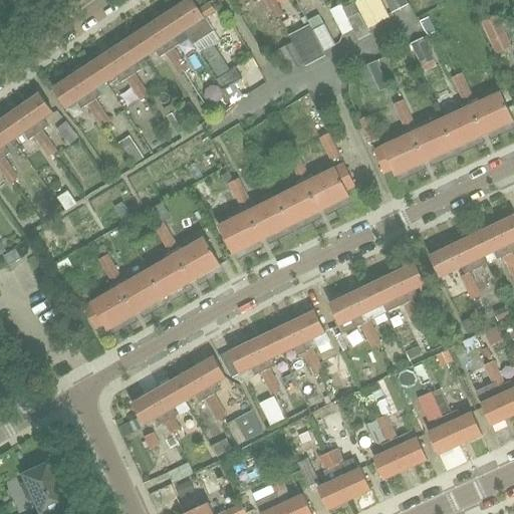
[(193,0),(186,0),(172,10),(171,10),(185,30),(193,42),(213,29),(205,17),(216,10),(211,2),(199,10),(193,0)]
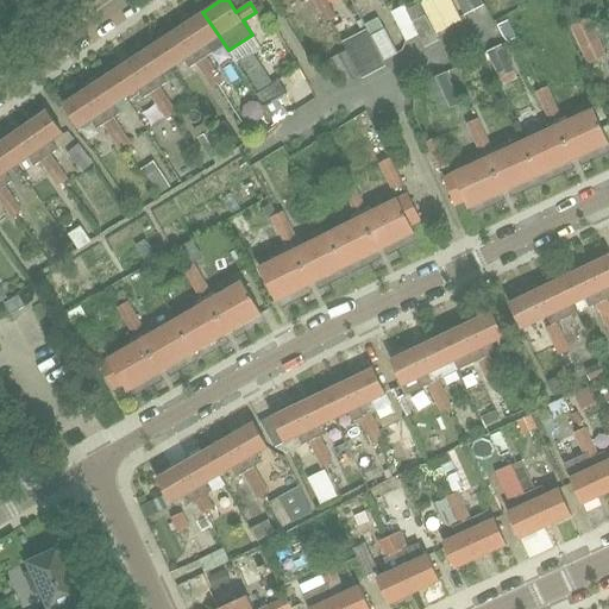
[(425,0),(420,2),(427,16),(437,33),(462,20),(451,0),(434,0),(433,1),(432,0),(425,0)]
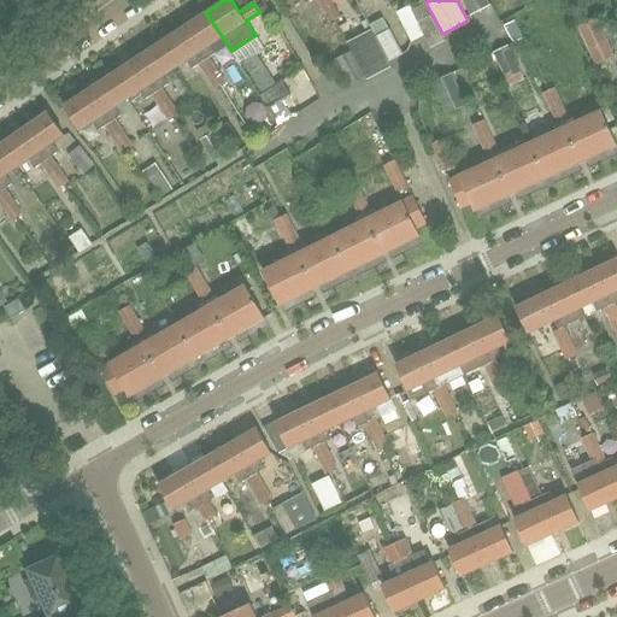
[(492,6),(488,0),(463,0),(471,16),(492,6)]
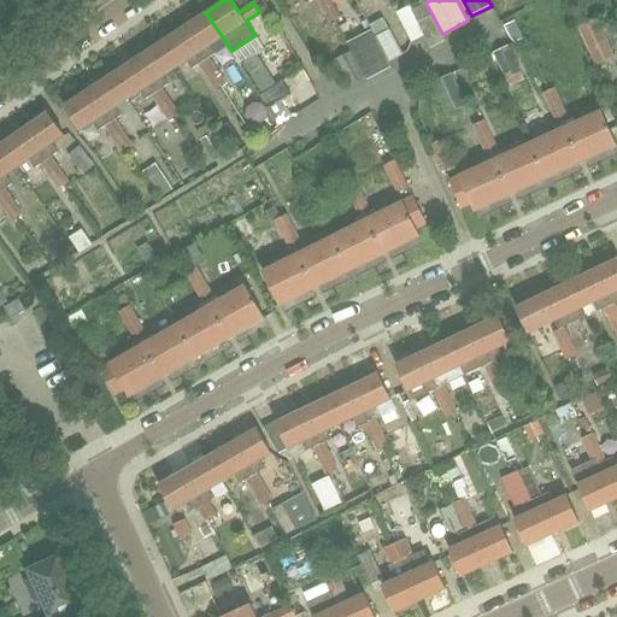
[(341,17),(334,4),(325,7),(333,21),(341,17)]
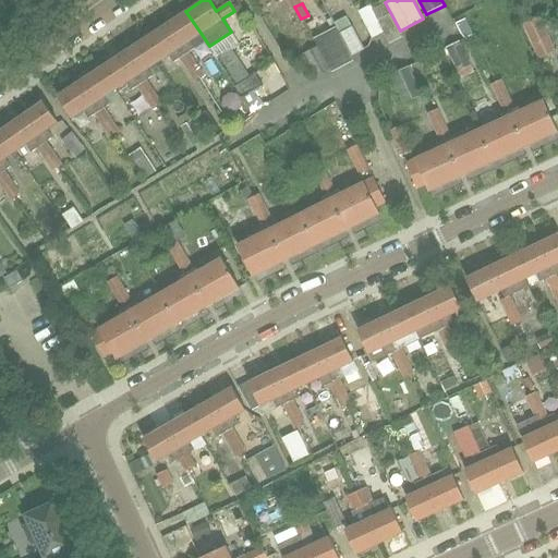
[(399,31),(400,31),(391,14),(378,20),(372,4),(359,11),(373,38),(384,33),(389,45),(402,37),(399,31)]
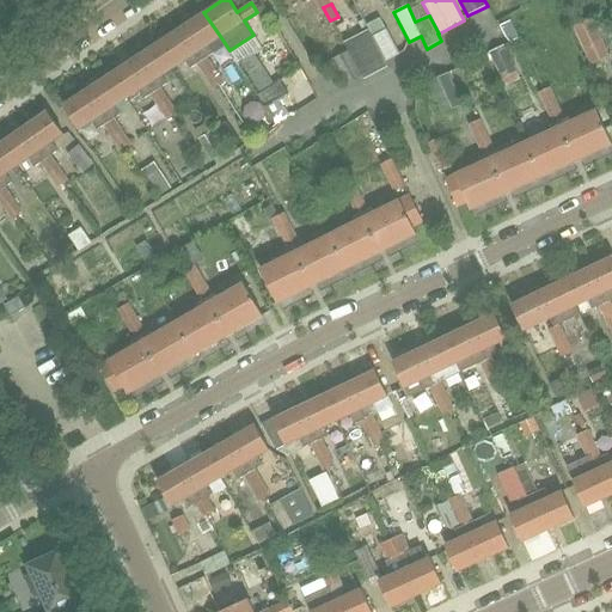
[(220,36),(203,12),(181,28),(202,60),(197,63),(204,75),(215,69),(207,56),(213,53),(208,44),(220,36)]
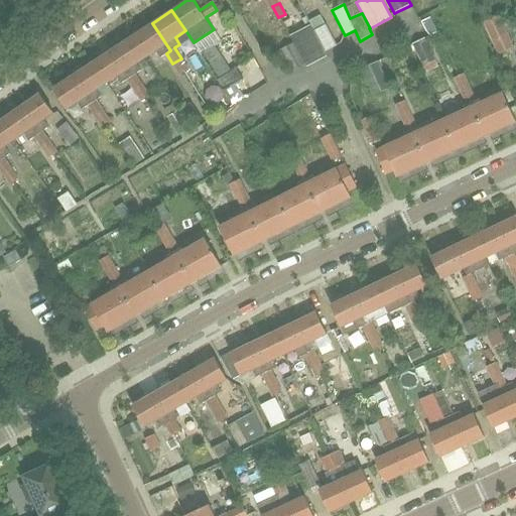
[(309,21),(326,51),(337,45),(320,16),(309,21)]
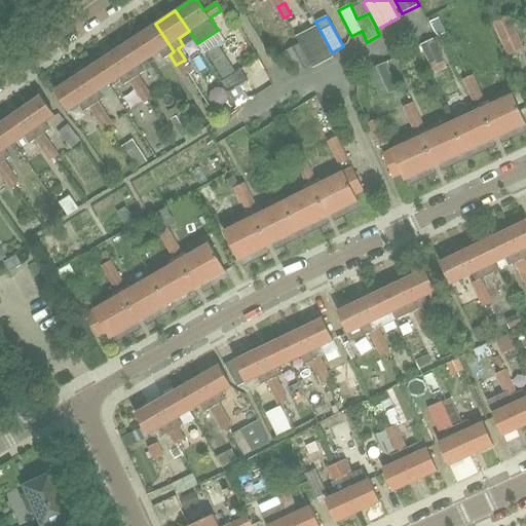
[(524,47),(510,16),(495,23),(510,53),(524,47)]
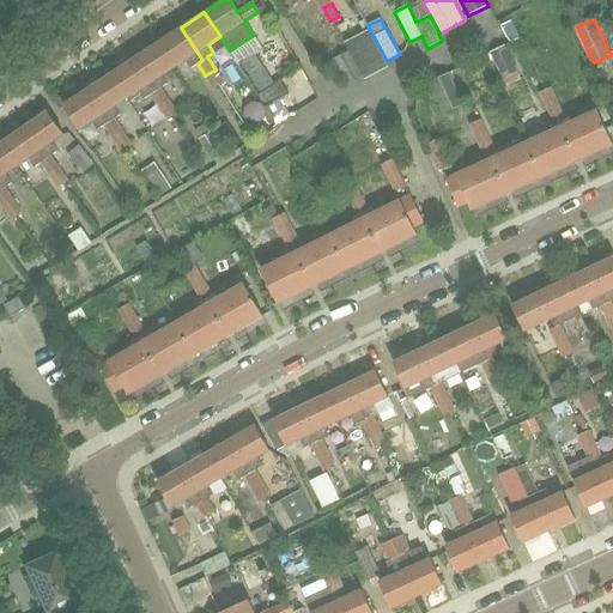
[(202,60),(181,28),(157,43),(174,67),(184,60),(190,67),(198,64),(202,60)]
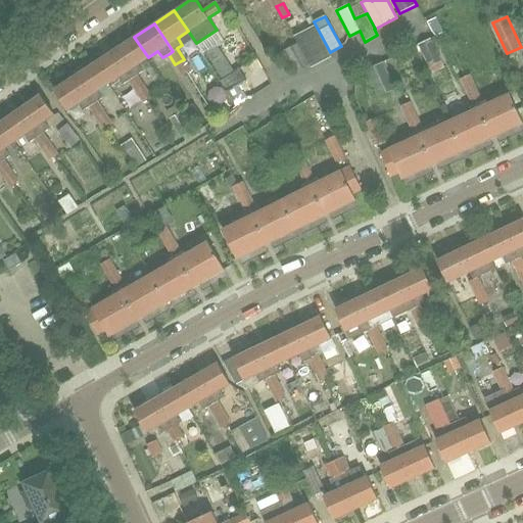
[(331,57),(315,26),(295,36),(312,67),(331,57)]
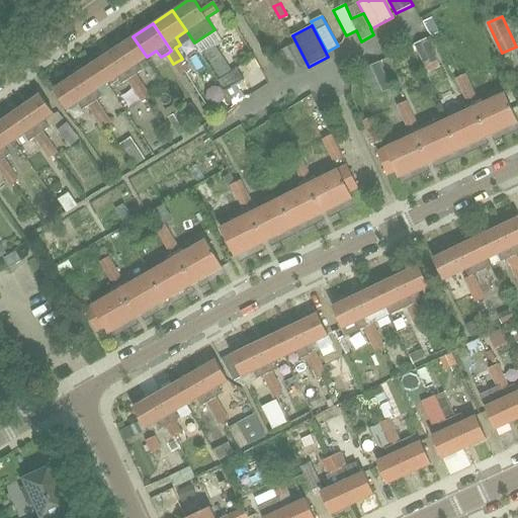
[(147,57),(133,36),(113,49),(132,77),(127,79),(135,90),(143,84),(136,74),(141,70),(137,63),(147,57)]
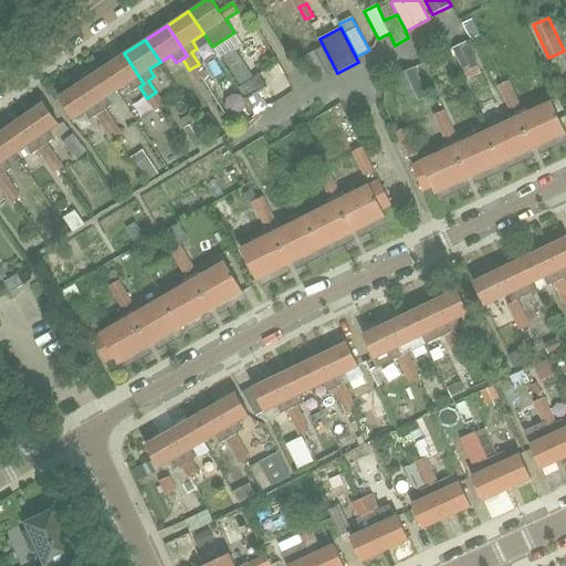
[(479,65),(468,41),(454,46),(465,72),(479,65)]
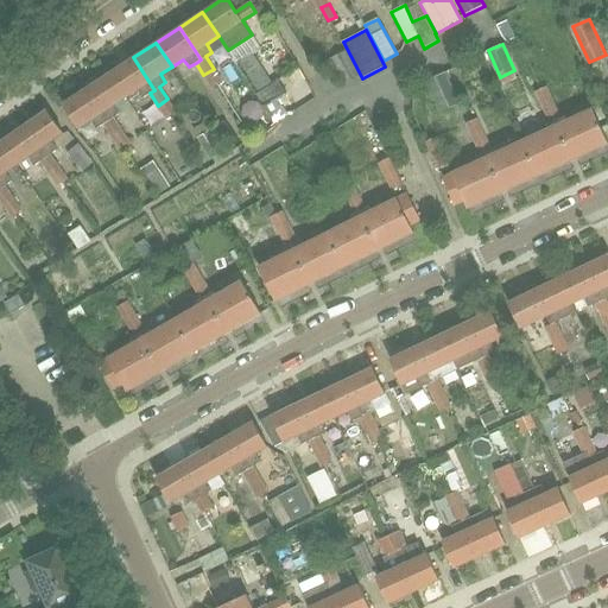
[(358,74),(343,50),(322,62),(328,73),(337,67),(346,81),(358,74)]
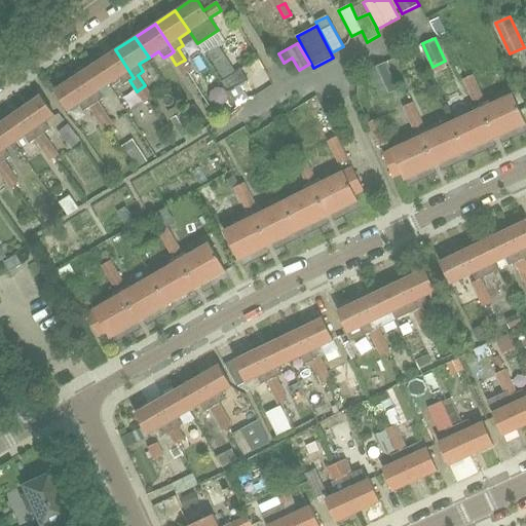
[(274,83),(257,58),(236,71),(220,45),(205,55),(222,80),(238,107),(274,83)]
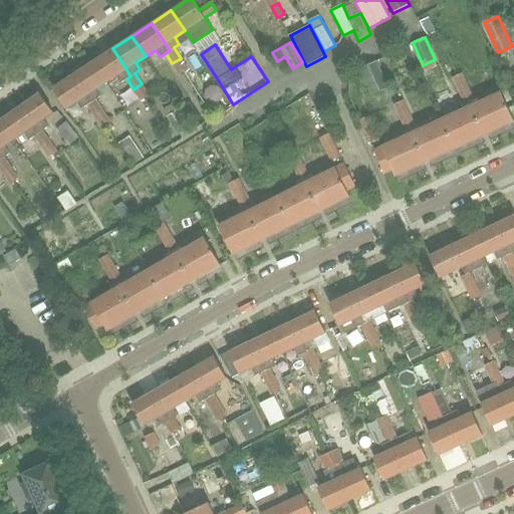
[(131,76),(112,48),(92,61),(106,81),(115,75),(120,82),(126,78),(131,76)]
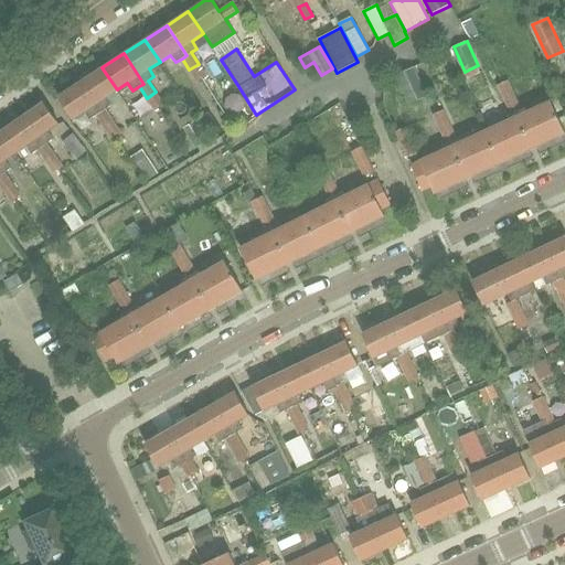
[(205,75),(199,64),(189,70),(196,82),(205,75)]
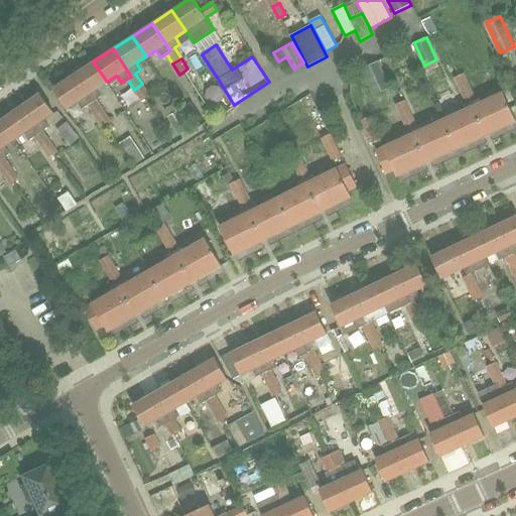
[(107,82),(93,61),(74,75),(92,102),(88,105),(95,115),(103,110),(96,99),(102,96),(97,89),(107,82)]
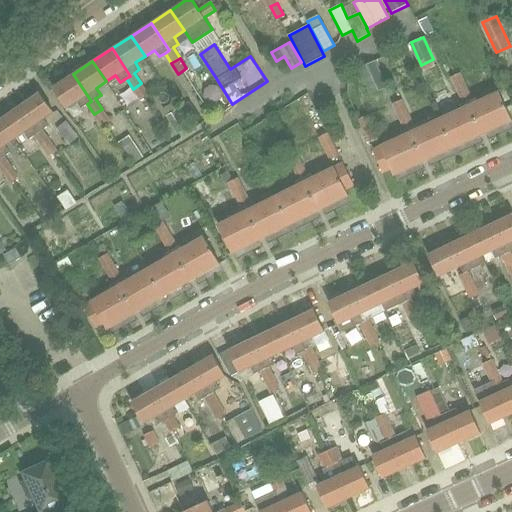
[(387,87),(375,61),(359,69),(371,95),(387,87)]
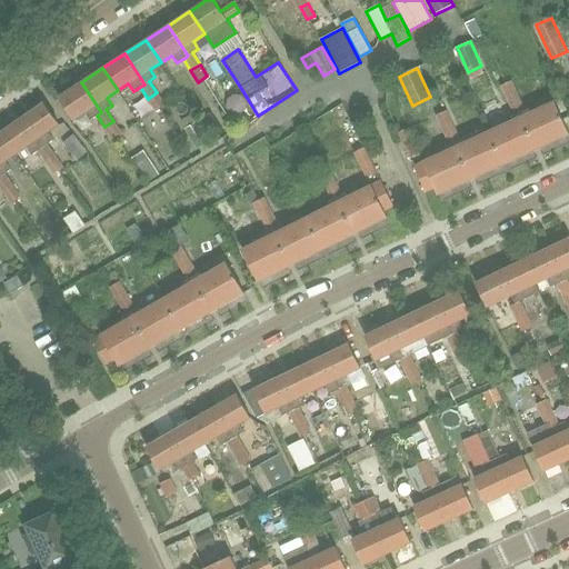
[(512,80),(502,85),(509,98),(518,93),(512,80)]
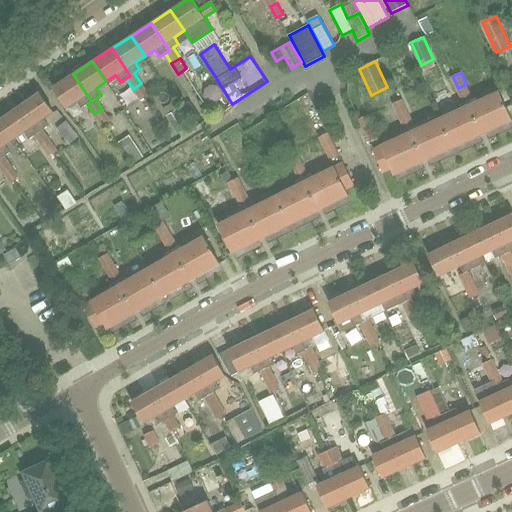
[(91,101),(73,74),(53,87),(66,107),(77,101),(81,108),(87,104),(91,101)]
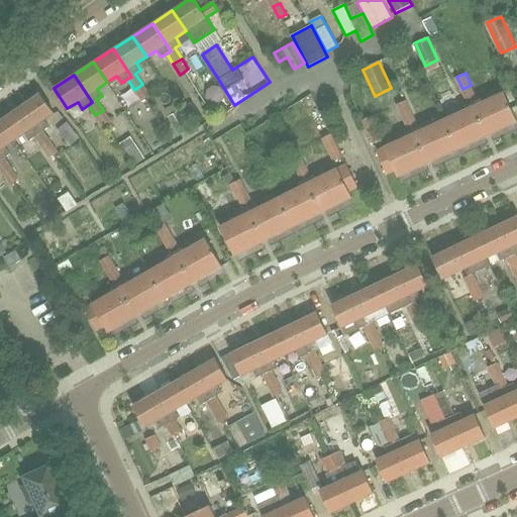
[(149,95),(142,84),(134,90),(140,100),(149,95)]
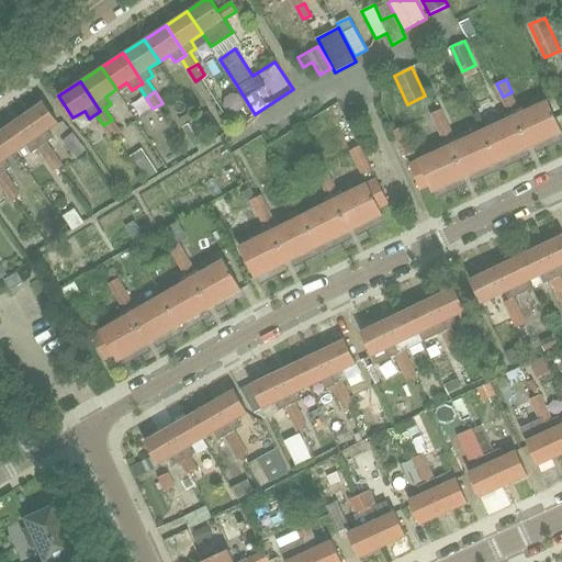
[(532,146),(517,114),(513,107),(518,104),(512,92),(503,97),(508,110),(501,113),(504,120),(485,128),(499,160),(532,146)]
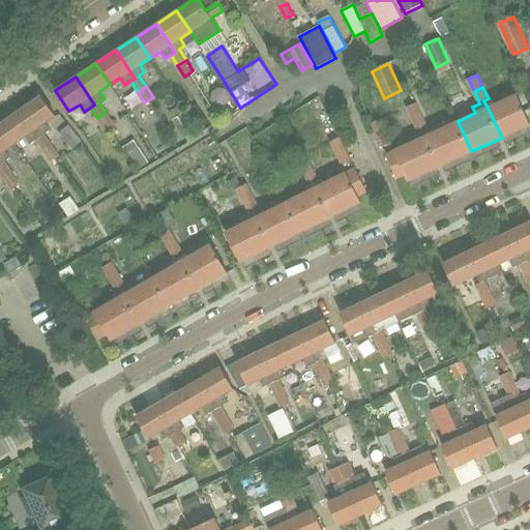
[(502,138),(529,124),(529,120),(518,94),(488,108),(502,138)]
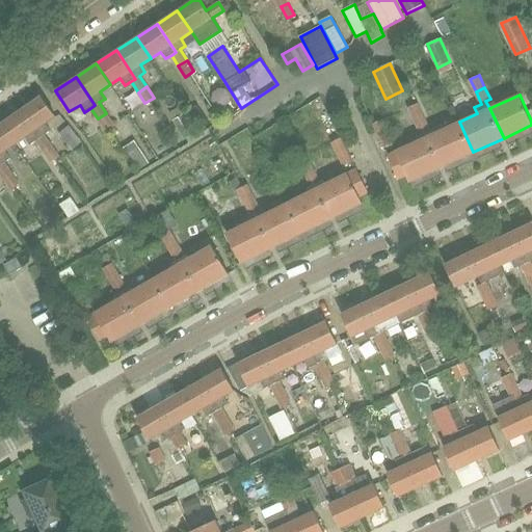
[(55,116),(41,96),(21,110),(40,137),(35,140),(43,151),(51,145),(44,135),(50,131),(45,124),(55,116)]
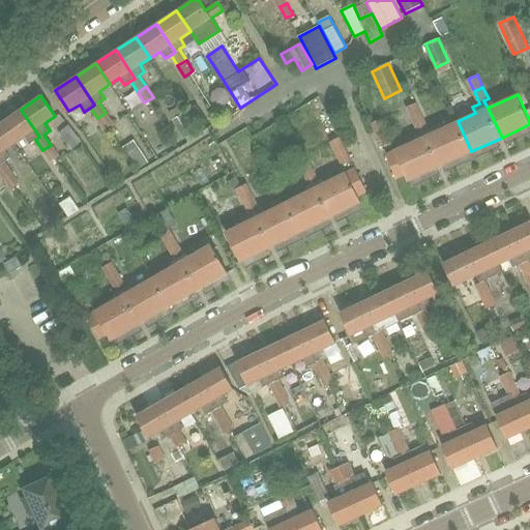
[(407,109),(412,120),(422,115),(417,104),(407,109)]
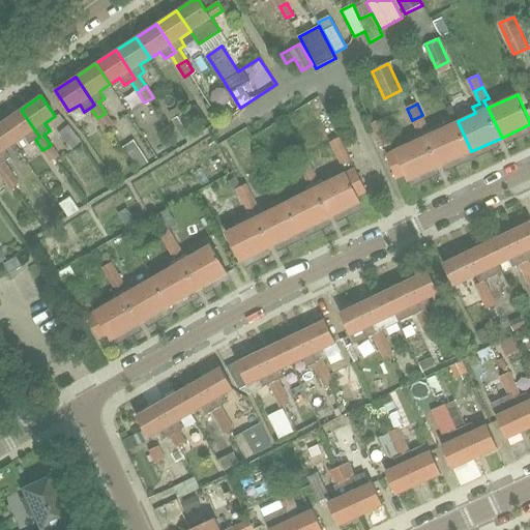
[(207,123),(202,114),(197,118),(190,109),(185,112),(198,129),(207,123)]
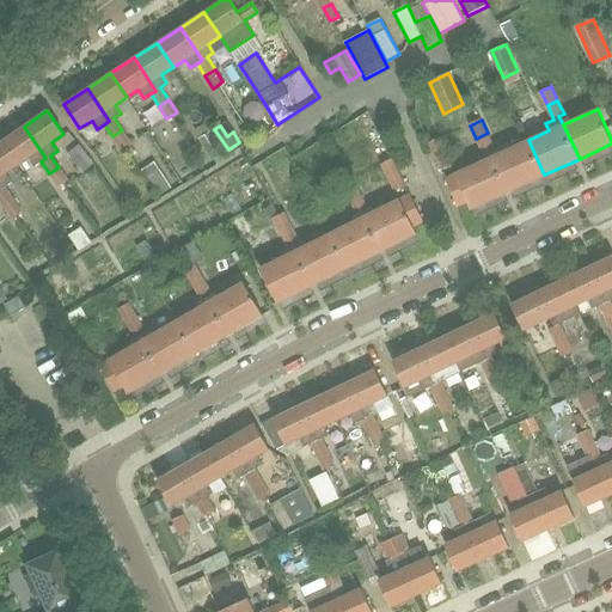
[(46,158),(24,127),(1,142),(17,166),(29,158),(34,166),(41,161),(46,158)]
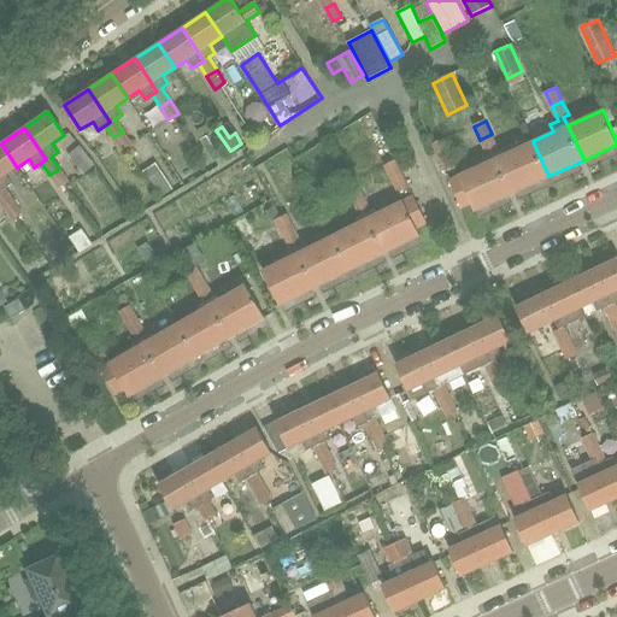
[(131,144),(123,131),(113,137),(122,151),(131,144)]
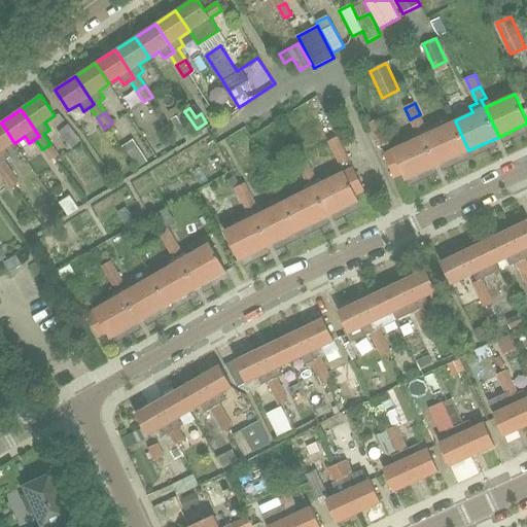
[(192,130),(181,112),(171,119),(182,137),(192,130)]
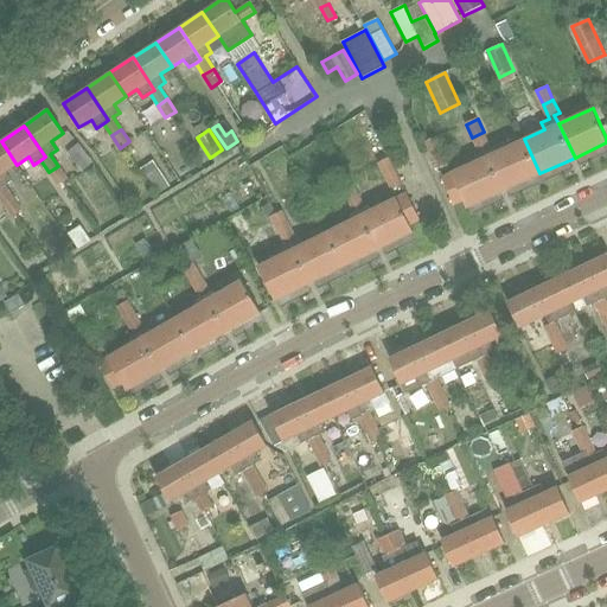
[(490,145),(484,132),(472,138),(478,149),(490,145)]
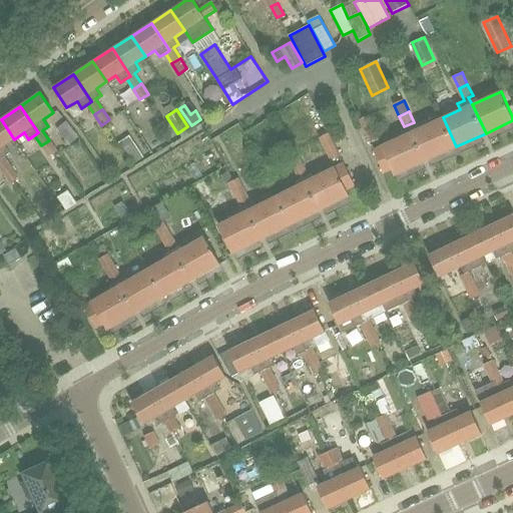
[(360,118),(366,130),(375,126),(369,114),(360,118)]
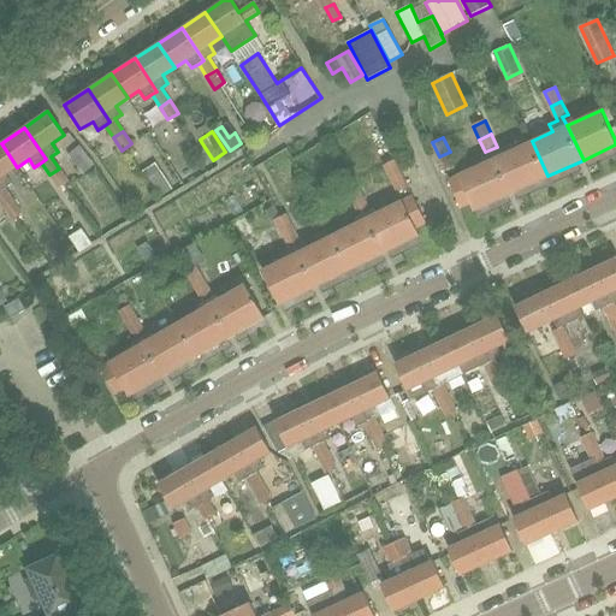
[(548,176),(532,141),(497,158),(513,193),(548,176)]
